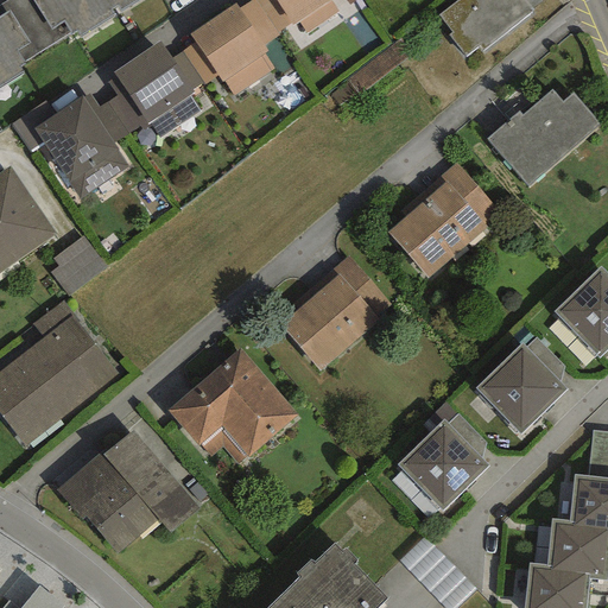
[(8,0),(0,6),(0,16),(8,11),(30,43),(18,50),(26,62),(70,33),(63,23),(51,31),(31,0),(8,0)]
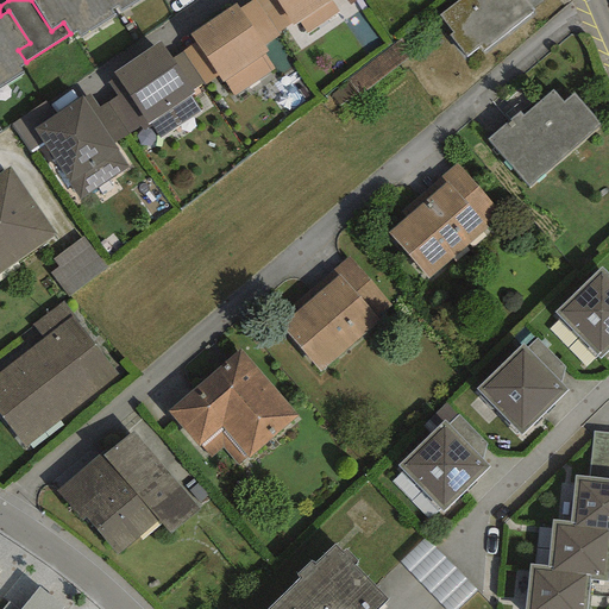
[(31,0),(51,31),(63,23),(70,33),(73,37),(79,33),(81,38),(142,0),(31,0)]
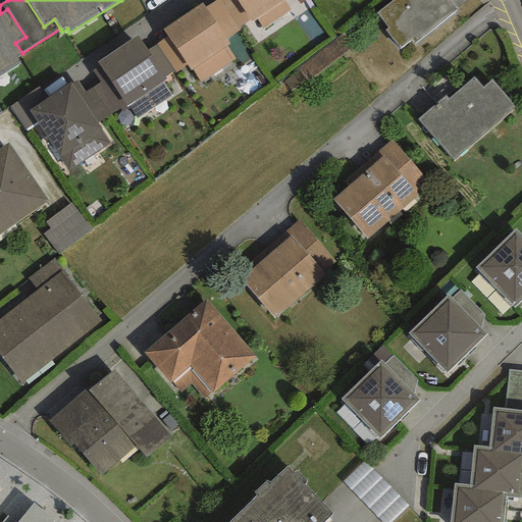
[(218,0),(216,0),(205,8),(225,39),(239,31),(218,0)]
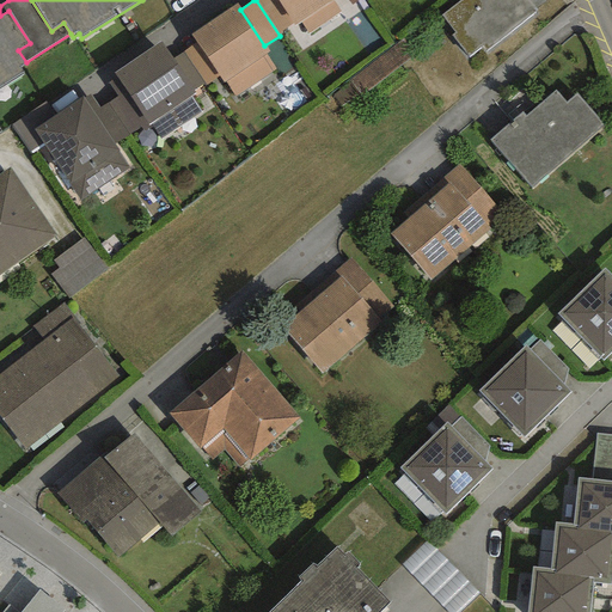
[(295,26),(277,0),(256,0),(280,36),(295,26)]
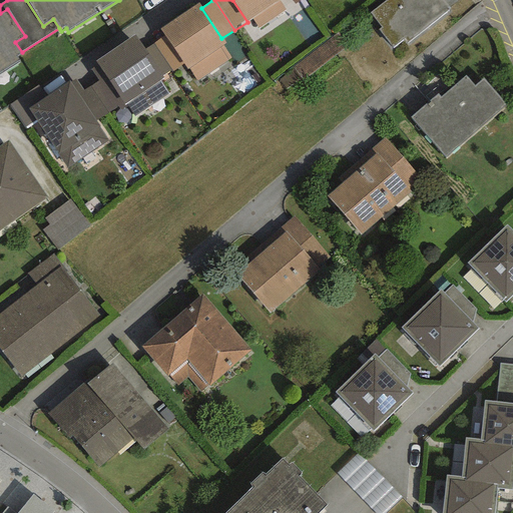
[(232,0),(247,22),(251,19),(258,27),(285,9),(279,0),(232,0)]
